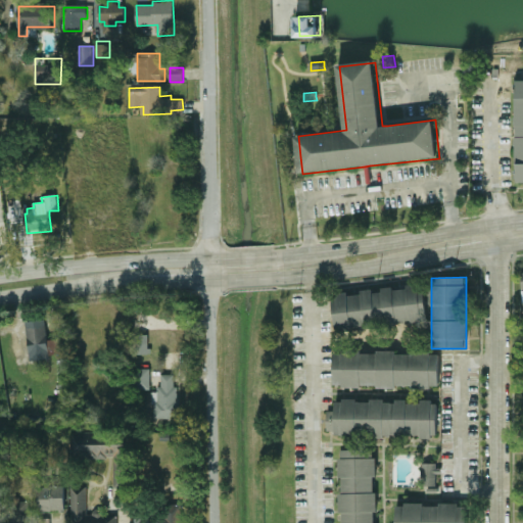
[(335,330),(427,321),(424,284),(406,285),(406,288),(373,291),(332,295),(335,330)]
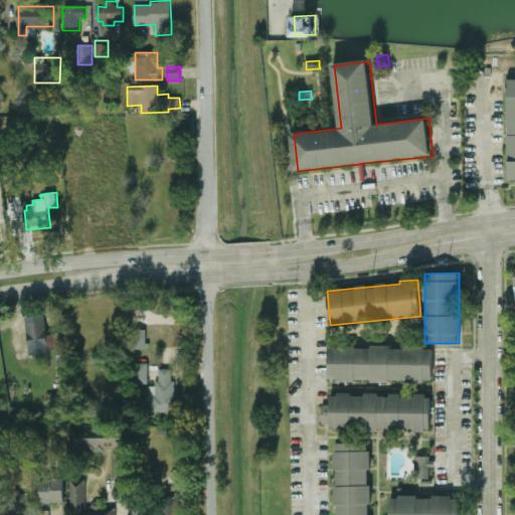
[(25,317),(29,354),(62,351),(60,334),(46,335),(44,315),(25,317)]
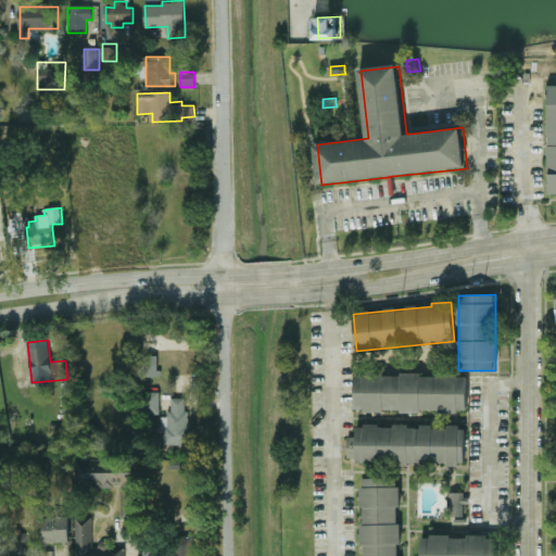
[(141,378),(158,377),(156,356),(141,356),(141,378)]
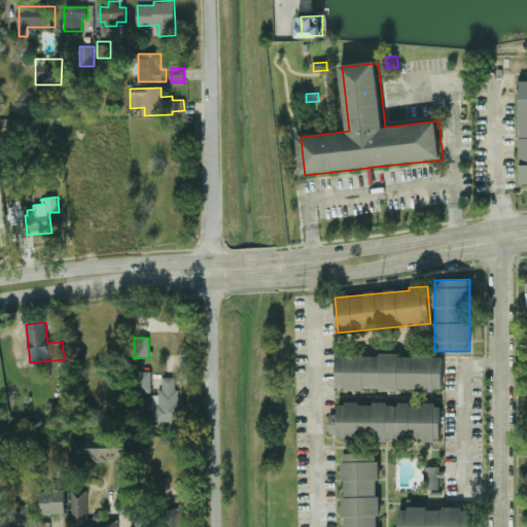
[(444,356),(337,355),(336,390),(443,391),(444,356)]
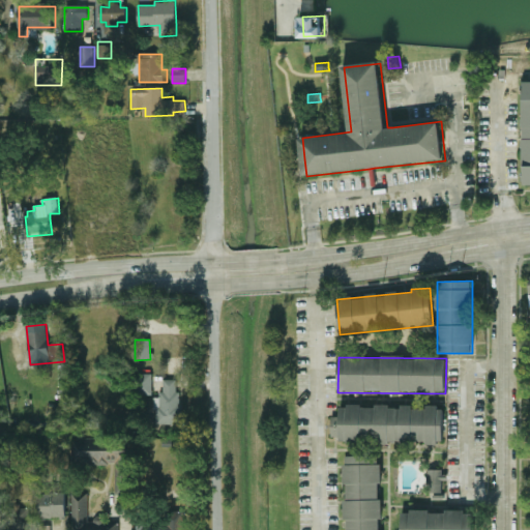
[(152,375),(138,374),(138,394),(151,395),(152,375)]
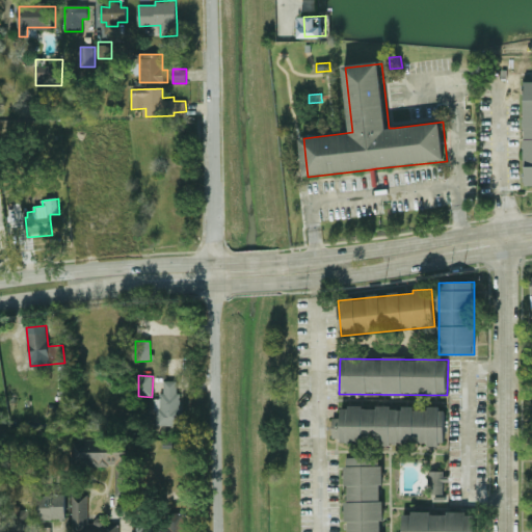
[(156,426),(180,426),(180,381),(162,381),(163,399),(156,399),(156,426)]
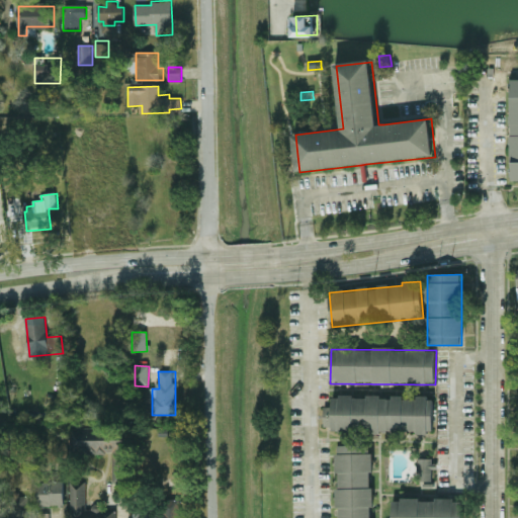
[(432,433),(433,399),(332,397),(332,408),(324,407),(323,431),(432,433)]
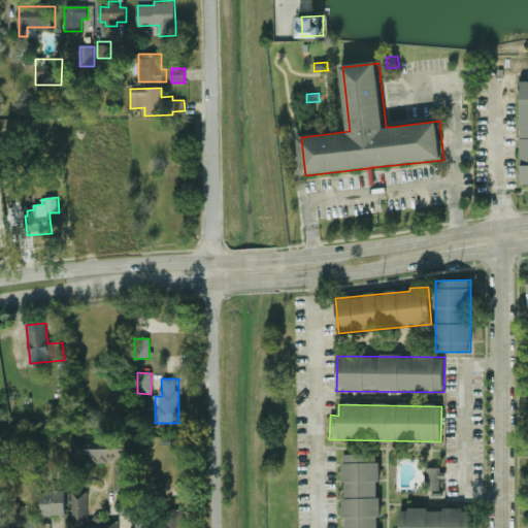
[(71,463),(114,463),(114,492),(128,492),(127,444),(113,444),(112,436),(70,437),(71,463)]
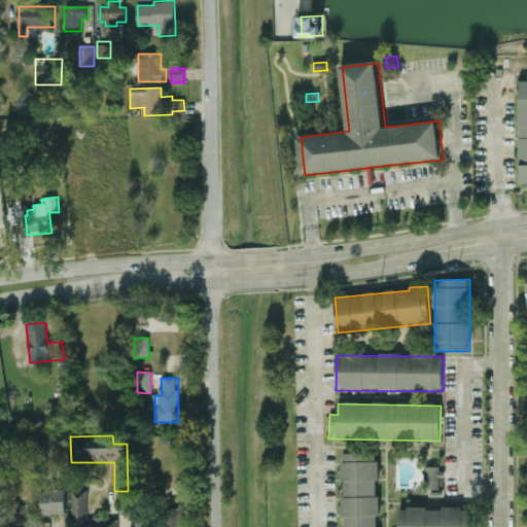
[(378,526),(377,453),(342,454),(343,526),(378,526)]
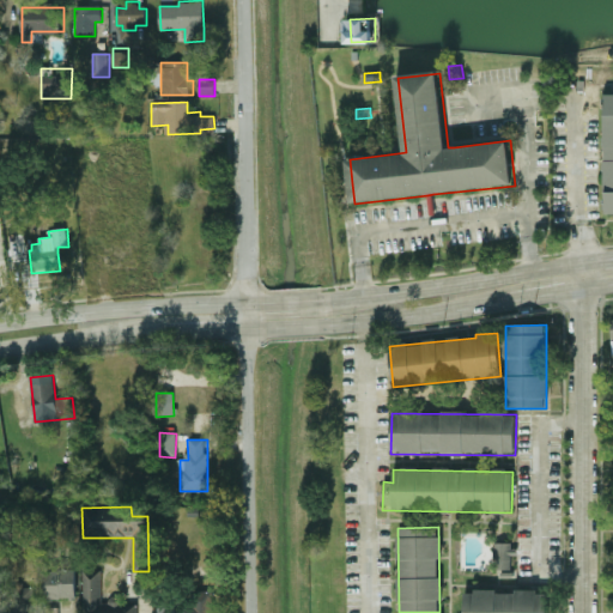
[(495,569),(513,570),(514,544),(496,542),(495,569)]
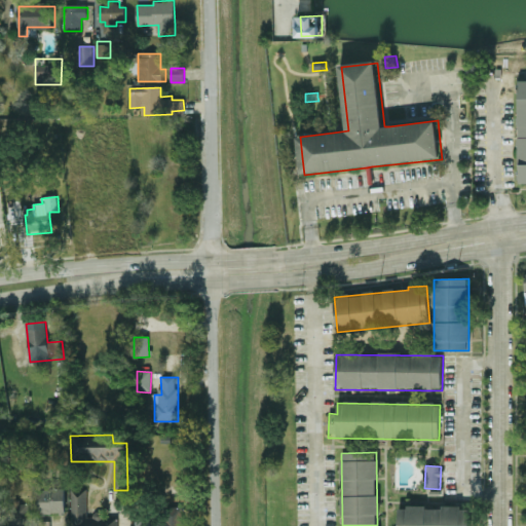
[(66,514),(65,489),(37,490),(38,515),(66,514)]
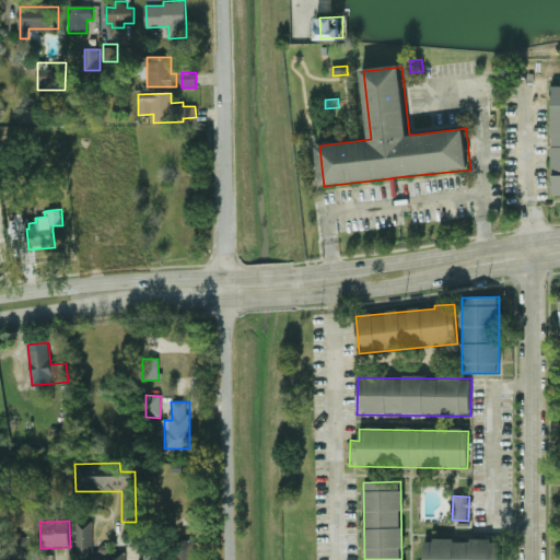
[(125,559),(126,550),(93,550),(93,521),(76,521),(76,559),(125,559)]
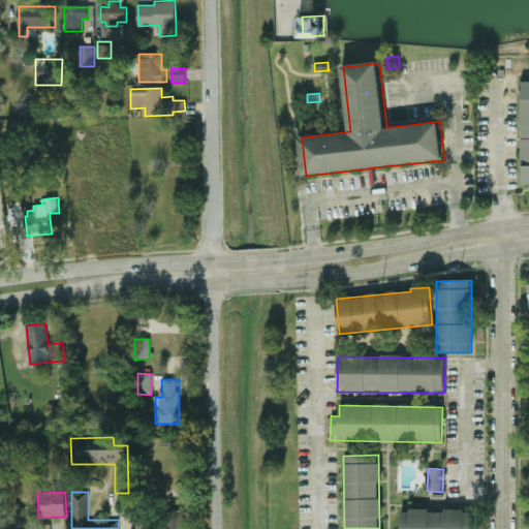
[(8,502),(7,528),(29,528),(30,507),(21,507),(21,503),(8,502)]
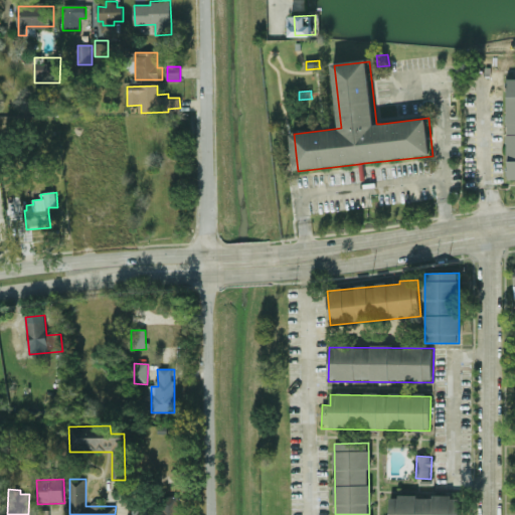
[(178,514),(178,497),(150,498),(150,514),(178,514)]
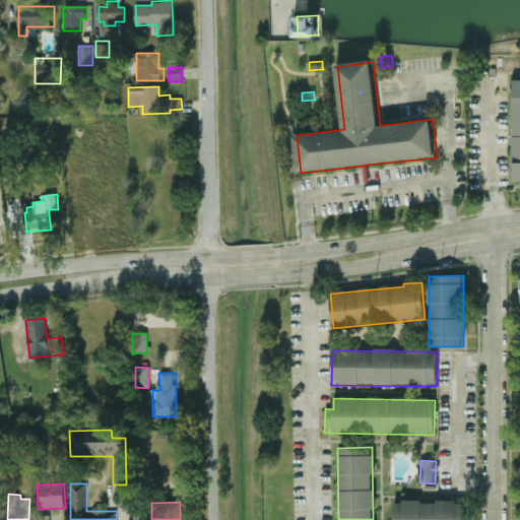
[(394,502),(393,519),(464,519),(464,502),(394,502)]
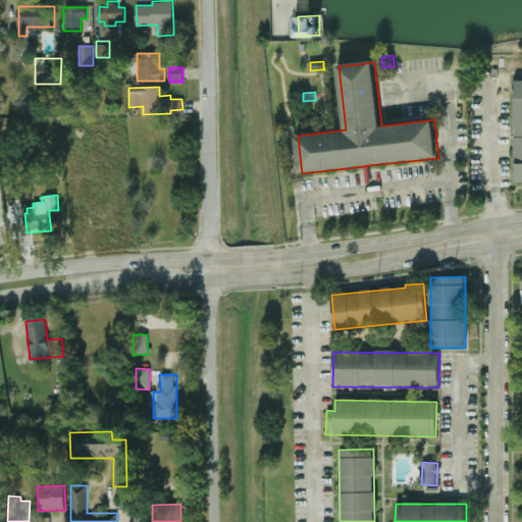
[(134,521),(149,521),(150,513),(135,512),(134,521)]
